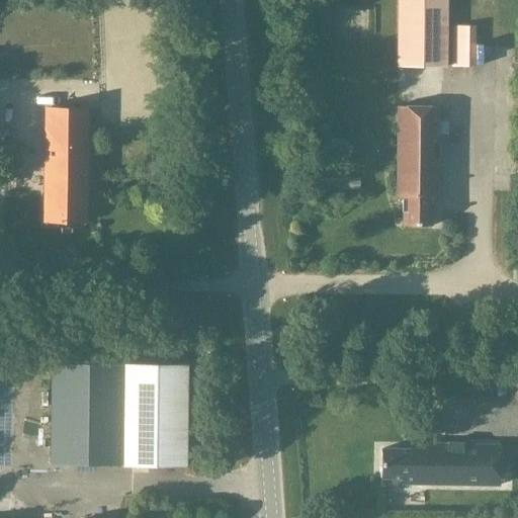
[(446,67),(446,0),(397,0),(397,67),(446,67)]
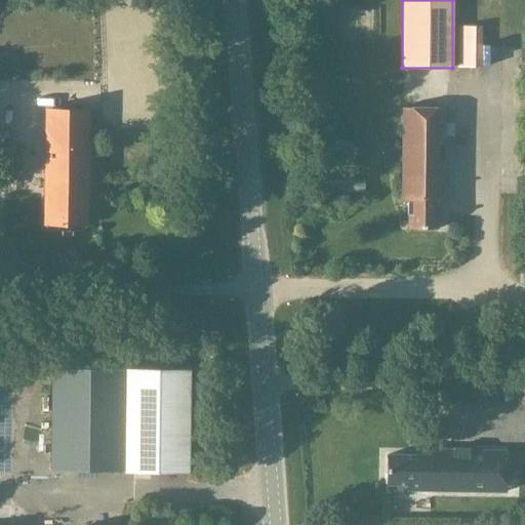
[(480,68),(481,27),(458,27),(458,68),(480,68)]
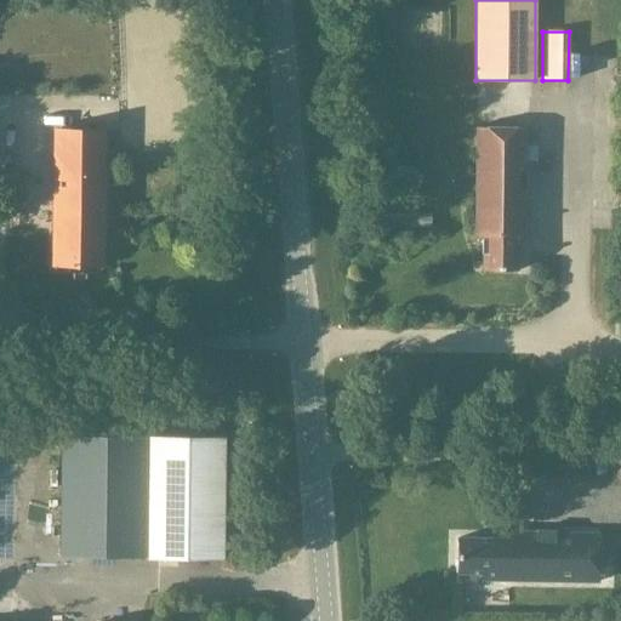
[(524,171),(524,126),(477,126),(476,235),(483,235),(483,269),(505,269),(505,271),(516,271),(516,272),(518,272),(518,245),(524,245),(524,192),(527,192),(527,171),(524,171)]
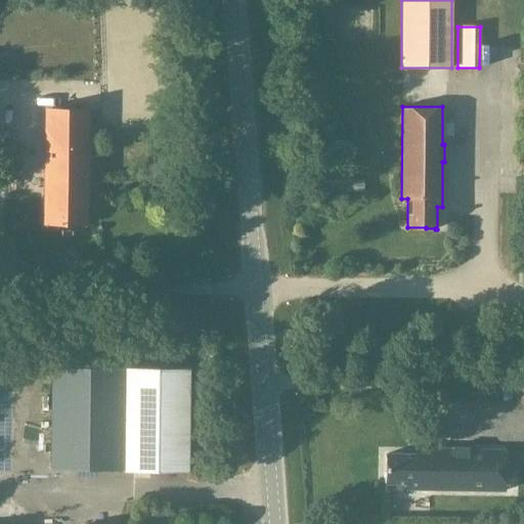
[(45,164),(45,225),(86,225),(87,111),(46,111),(45,146),(44,146),(44,164),(45,164)]
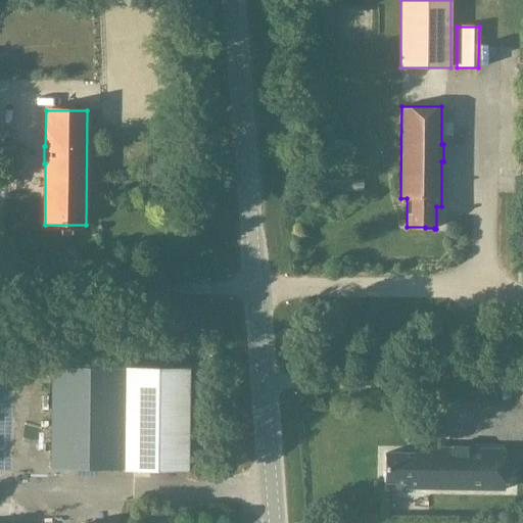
[(52,366),(50,469),(187,472),(189,368),(52,366)]
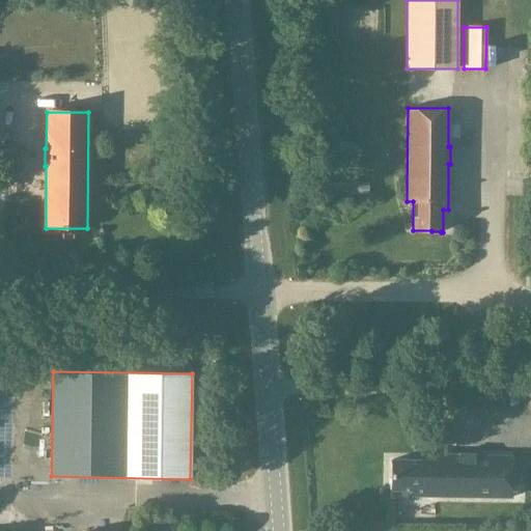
[(412,491),(412,496),(511,498),(512,456),(475,455),(475,454),(457,454),(457,455),(420,455),(420,460),(391,460),(391,479),(390,479),(389,488),(389,491),(412,491)]
